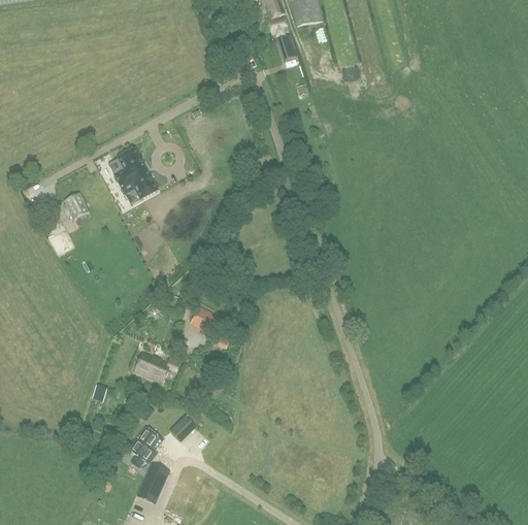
[(252,0),(252,1),(254,0),(262,0),(264,5),(265,4),(268,10),(267,10),(270,18),(285,12),(278,0),(252,0)]
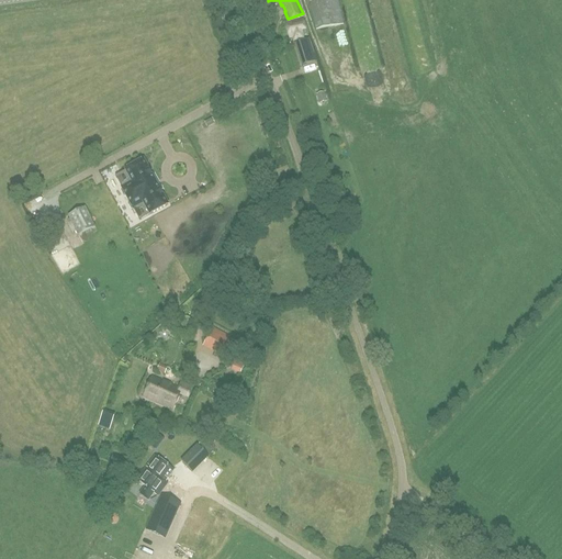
[(316,29),(344,22),(338,0),(310,0),(316,29)]
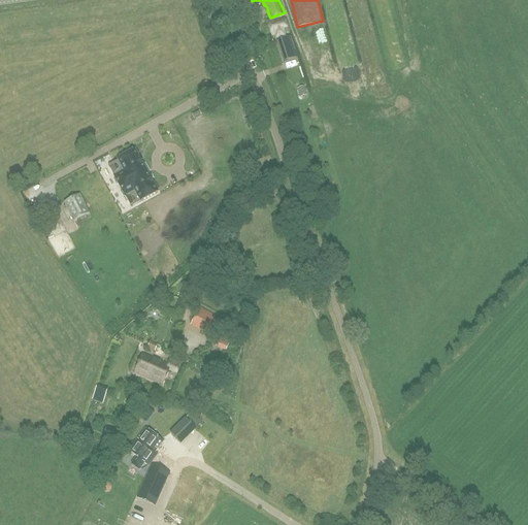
[(284,31),(288,31),(285,17),(268,20),(271,34),(275,33),(276,36),(284,34),(284,31)]
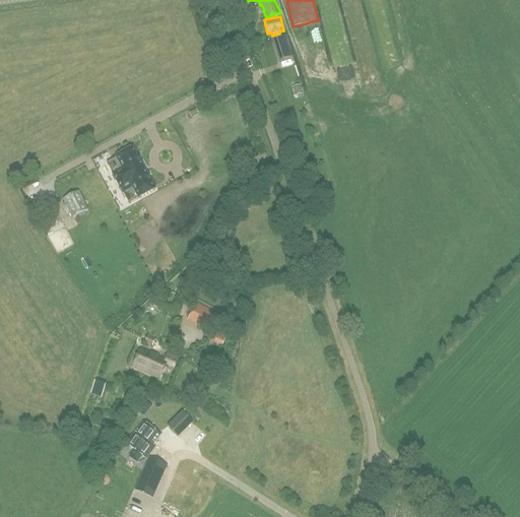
[(281,41),(285,59),(295,57),(290,39),(281,41)]
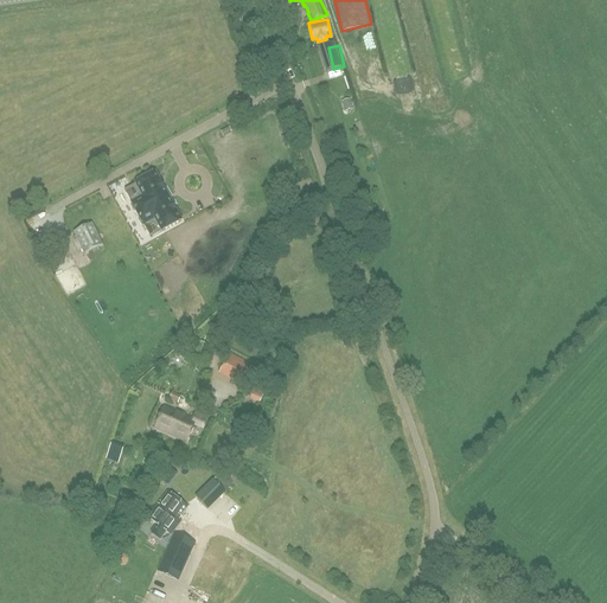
[(345,109),(353,106),(350,96),(342,98),(345,109)]
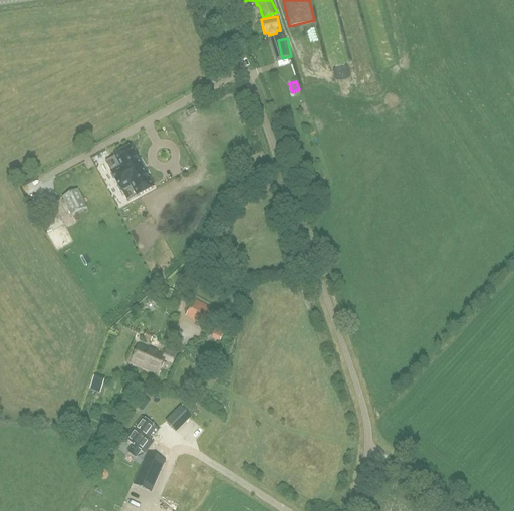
[(120,164),(111,169),(116,179),(143,165),(132,144),(115,153),(120,164)]
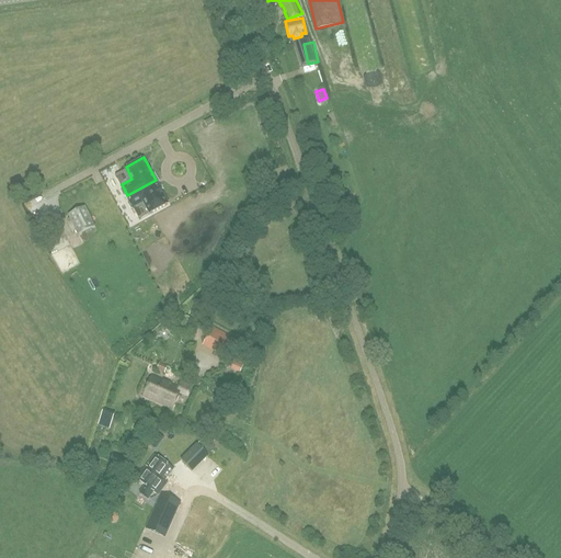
[(156,180),(127,195),(133,205),(144,200),(150,212),(168,202),(156,180)]
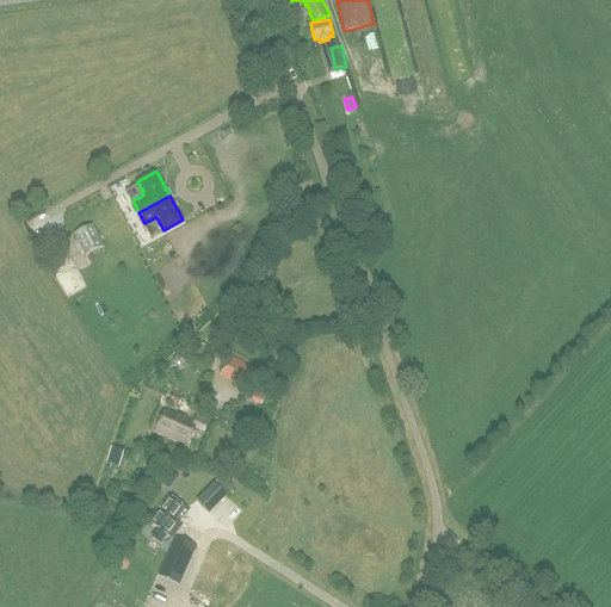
[(85,253),(104,243),(93,222),(74,231),(85,253)]
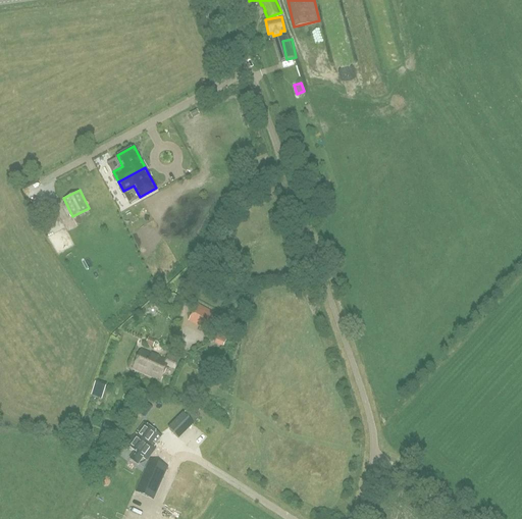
[(95,203),(109,195),(115,206),(121,203),(115,191),(109,194),(107,191),(93,198),(95,203)]
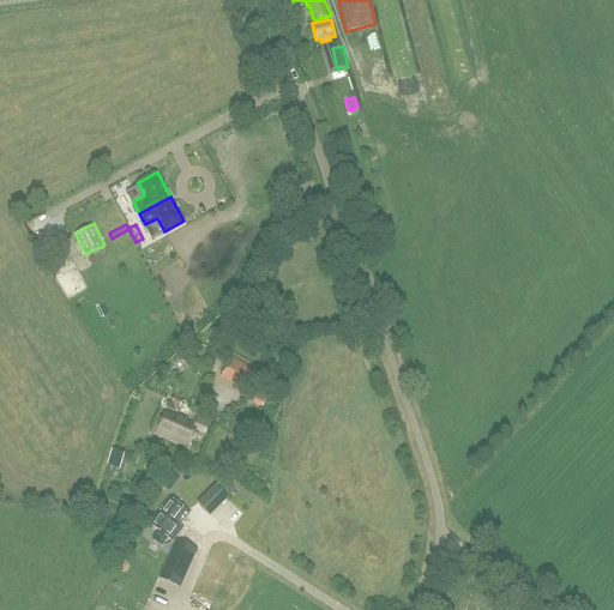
[(130,231),(110,237),(114,249),(133,243),(130,231)]
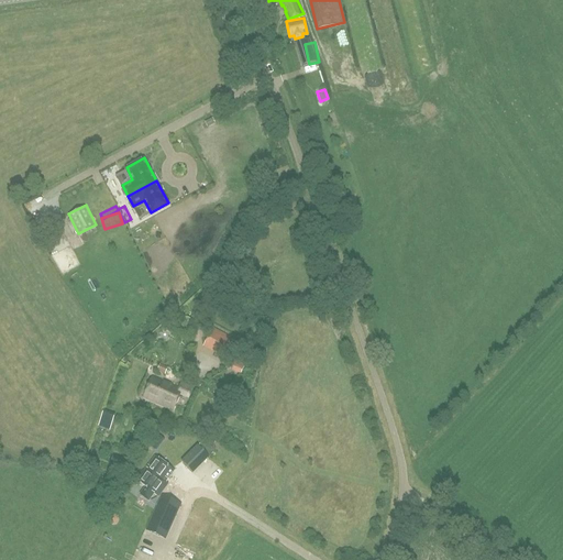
[(233,341),(213,330),(206,342),(225,354),(233,341)]
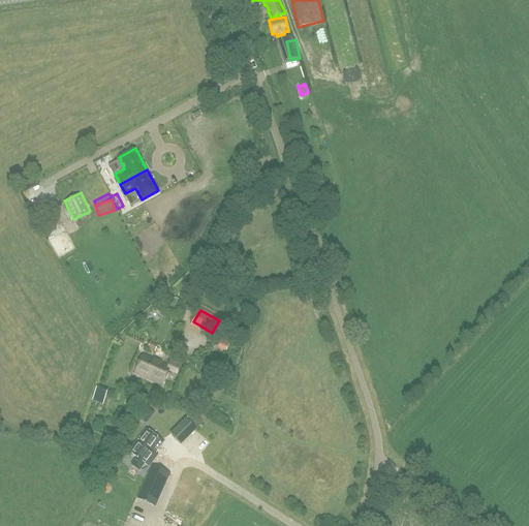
[(221,335),(217,344),(227,349),(231,340),(221,335)]
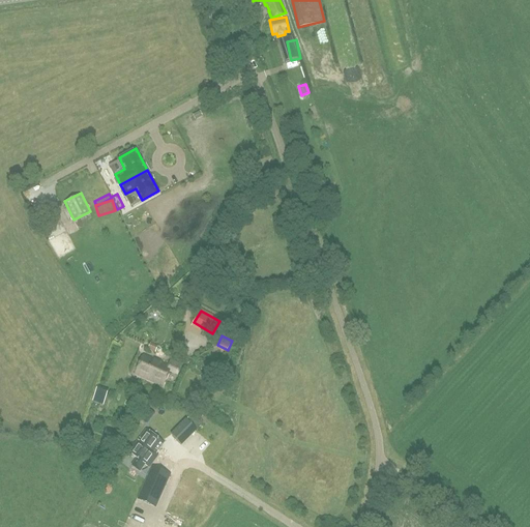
[(163,383),(170,369),(177,372),(181,362),(171,358),(168,362),(143,351),(135,371),(163,383)]
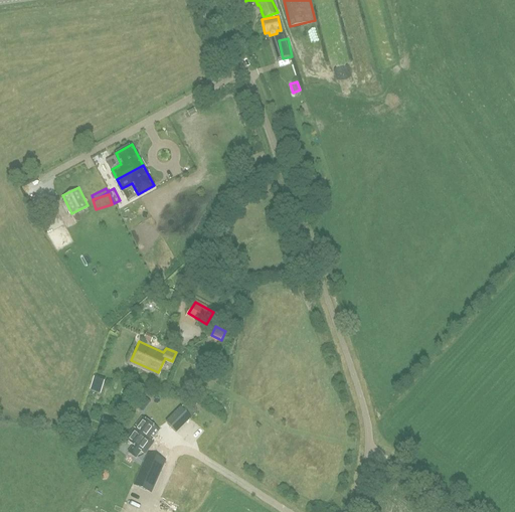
[(96,373),(91,386),(101,390),(106,377),(96,373)]
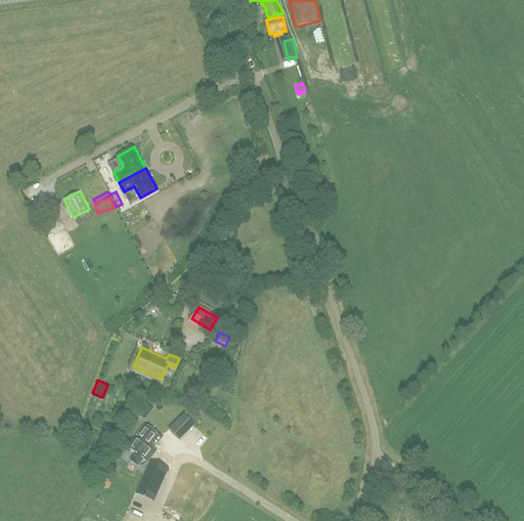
[(185,413),(193,421),(201,414),(192,405),(185,413)]
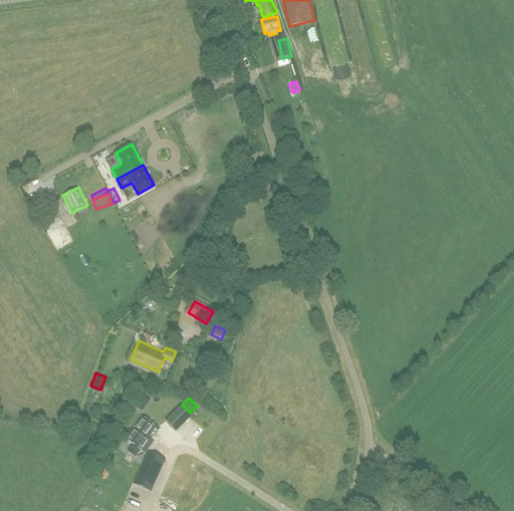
[(153,436),(159,427),(142,414),(132,428),(131,427),(123,436),(133,442),(127,449),(136,456),(142,449),(145,452),(155,439),(151,436),(152,435),(153,436)]
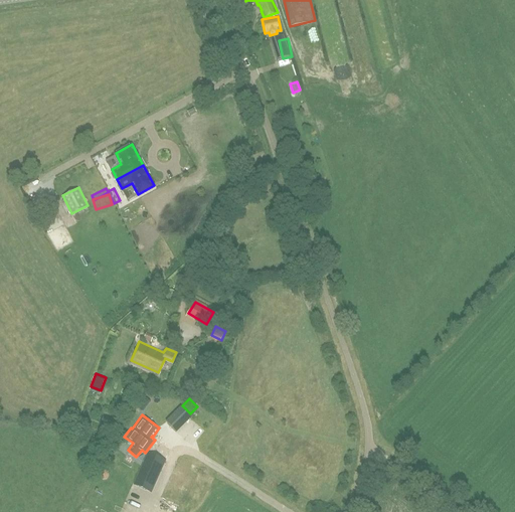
[(165,459),(148,451),(134,483),(151,490),(163,462),(165,459)]
